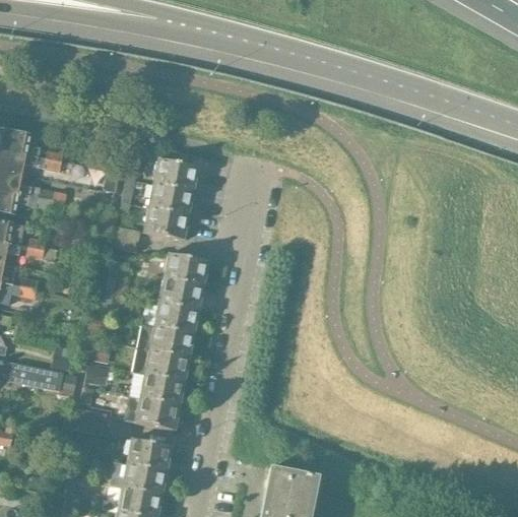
[(102,129),(90,126),(88,135),(101,137),(102,129)]
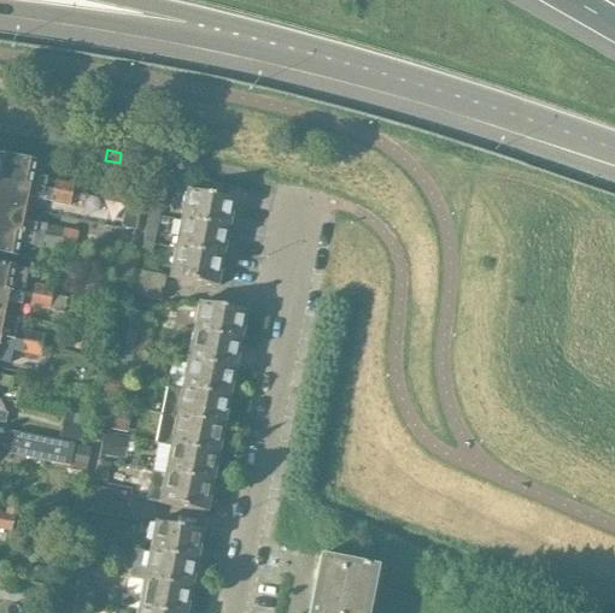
[(33,174),(35,160),(0,152),(0,177),(45,187),(47,176),(33,174)]
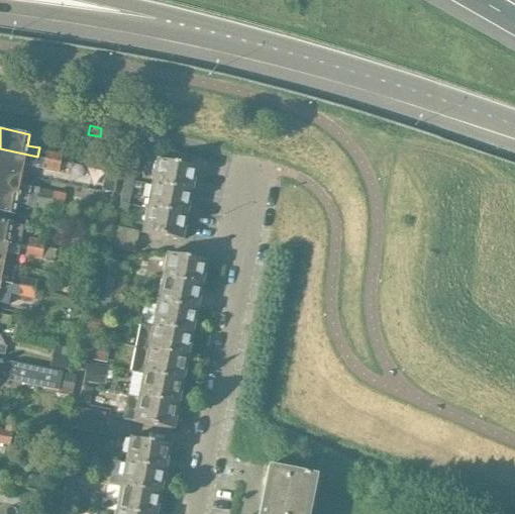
[(160,146),(158,158),(185,164),(187,151),(160,146)]
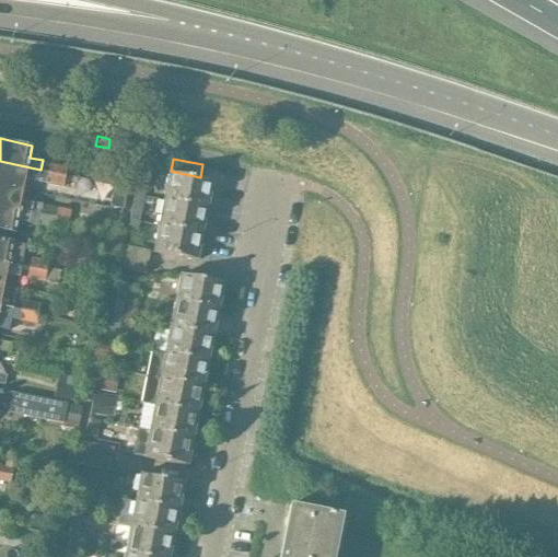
[(39,180),(41,170),(0,161),(0,183),(24,187),(26,176),(39,180)]
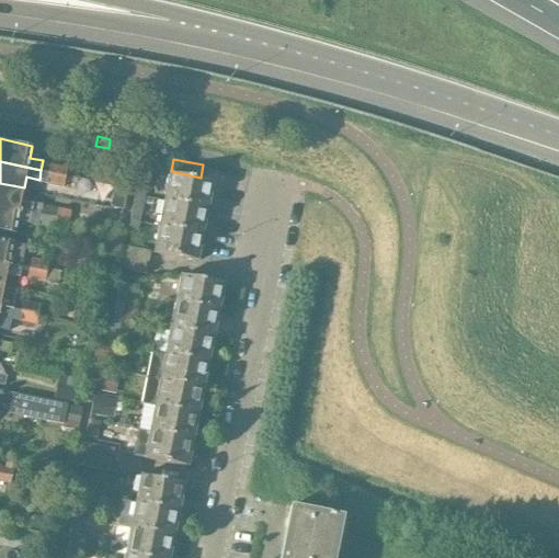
[(67,175),(69,166),(52,162),(49,172),(67,175)]
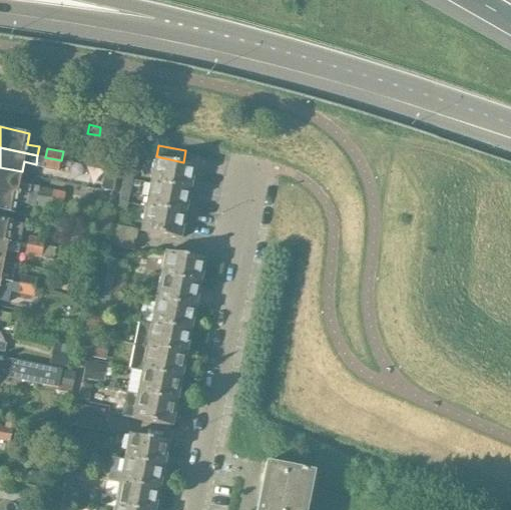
[(63,150),(62,158),(80,161),(82,152),(73,150),(73,152),(63,150)]
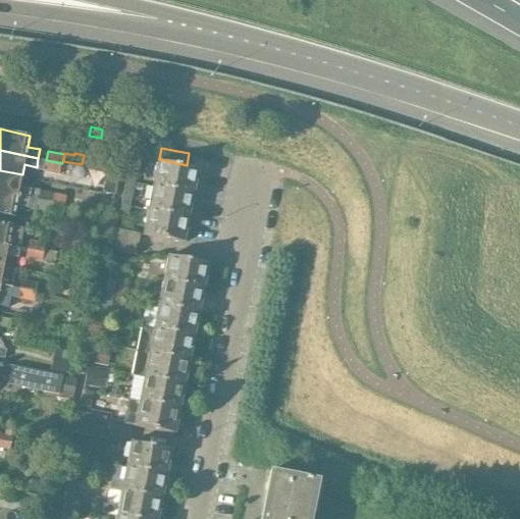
[(62,163),(46,160),(38,158),(37,167),(60,172),(62,163)]
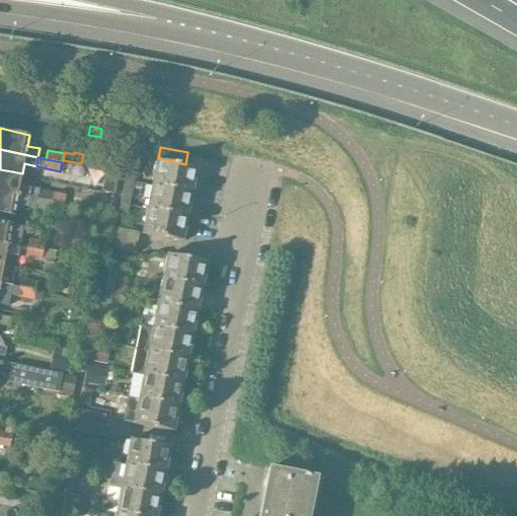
[(198,166),(186,164),(158,158),(153,183),(193,191),(198,166)]
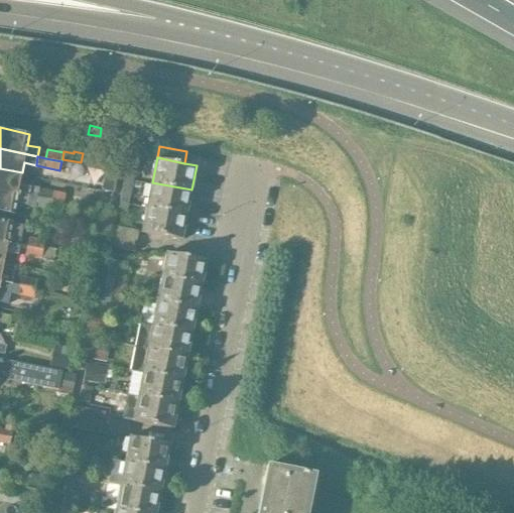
[(129,161),(126,177),(134,178),(137,163),(129,161)]
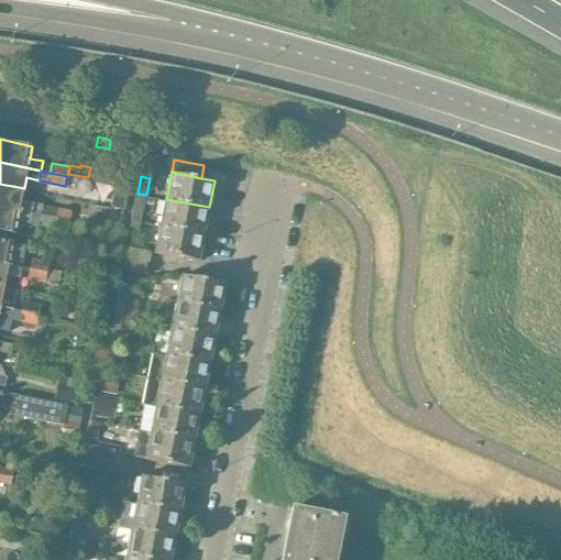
[(22,200),(24,188),(0,184),(0,206),(33,212),(35,202),(22,200)]
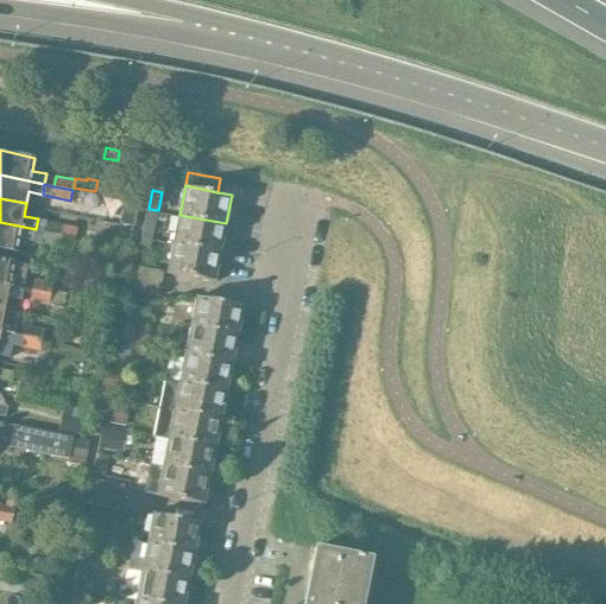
[(125,204),(121,222),(136,224),(139,207),(125,204)]
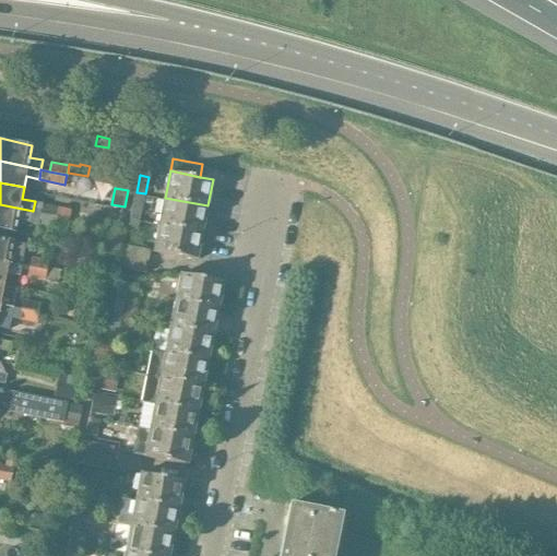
[(145,193),(137,192),(133,210),(142,211),(145,193)]
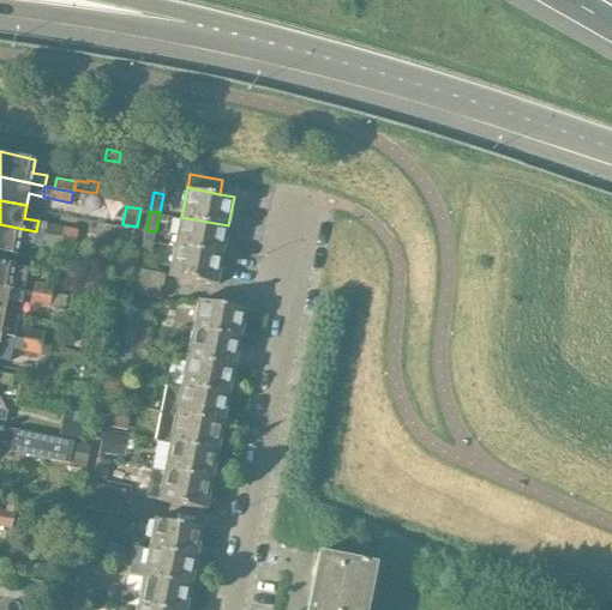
[(228,225),(181,217),(175,245),(222,254),(228,225)]
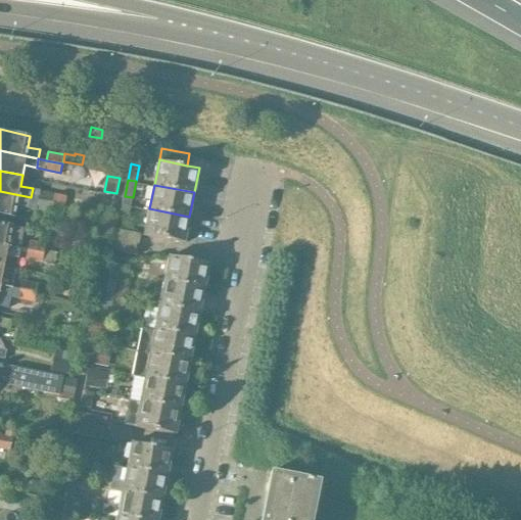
[(65,204),(66,195),(33,188),(31,197),(38,199),(65,204)]
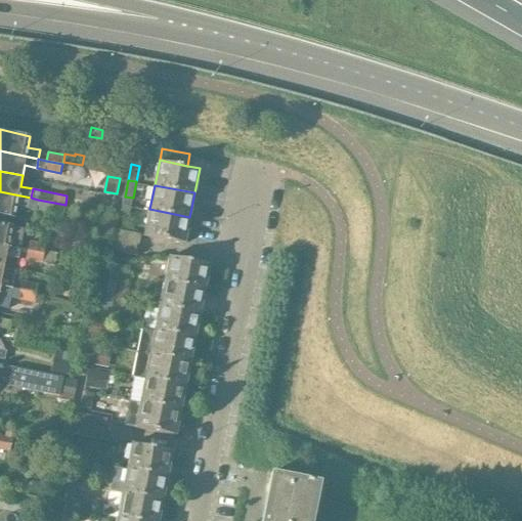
[(29,207),(31,198),(0,191),(0,212),(14,216),(16,205),(29,207)]
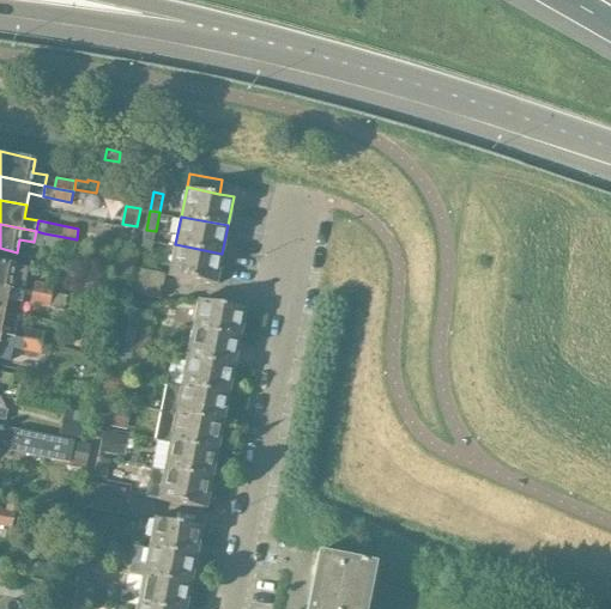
[(74,250),(77,239),(44,233),(43,243),(74,250)]
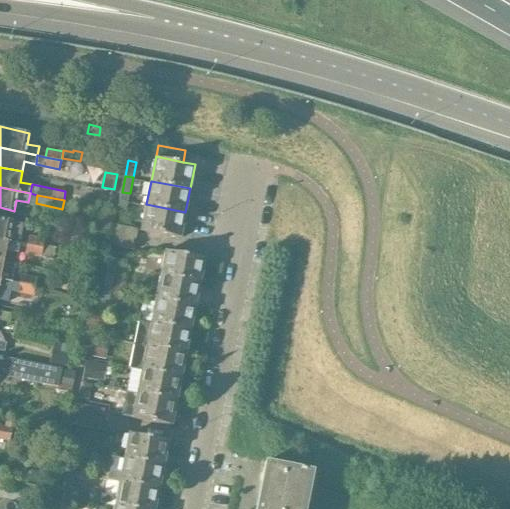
[(120,199),(119,207),(127,209),(128,201),(120,199)]
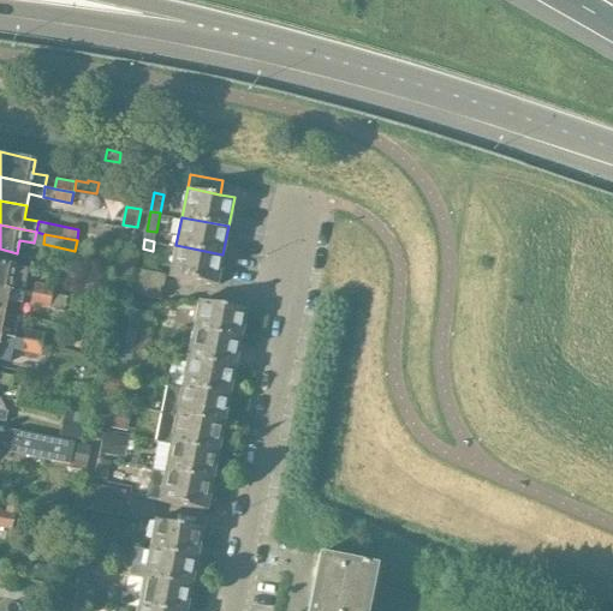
[(222,255),(176,245),(170,275),(216,285),(222,255)]
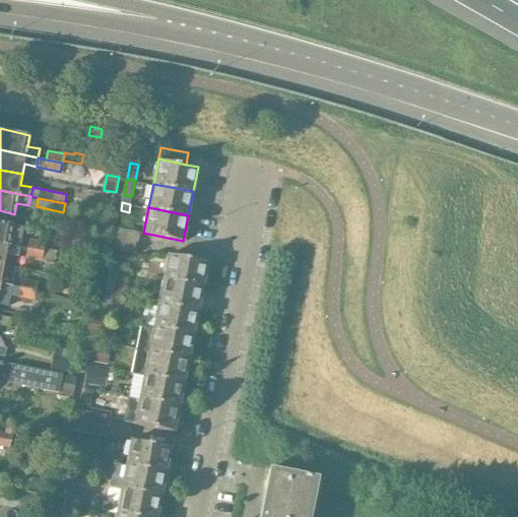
[(24,225),(12,223),(0,220),(0,242),(20,246),(24,225)]
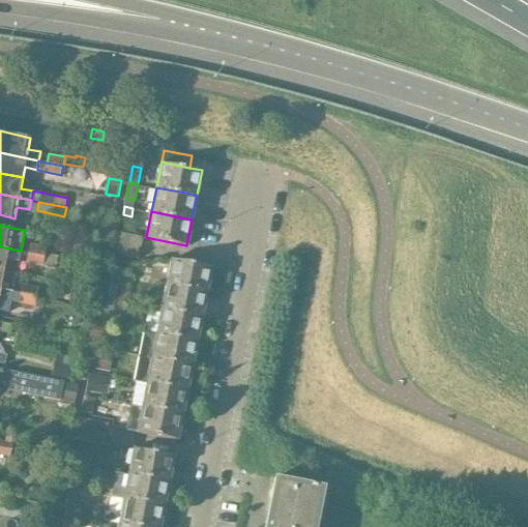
[(118,231),(116,241),(141,246),(143,236),(118,231)]
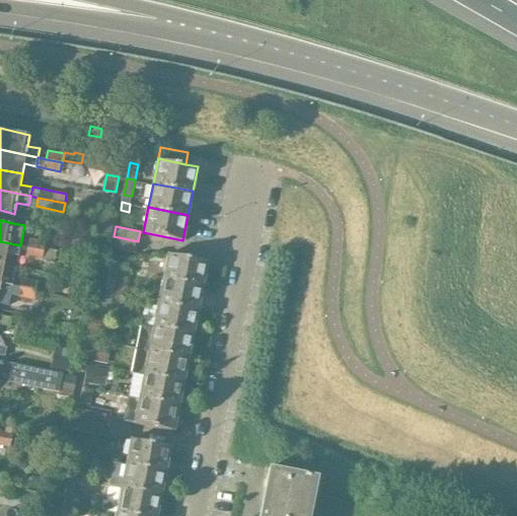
[(138,241),(114,236),(112,247),(135,253),(138,241)]
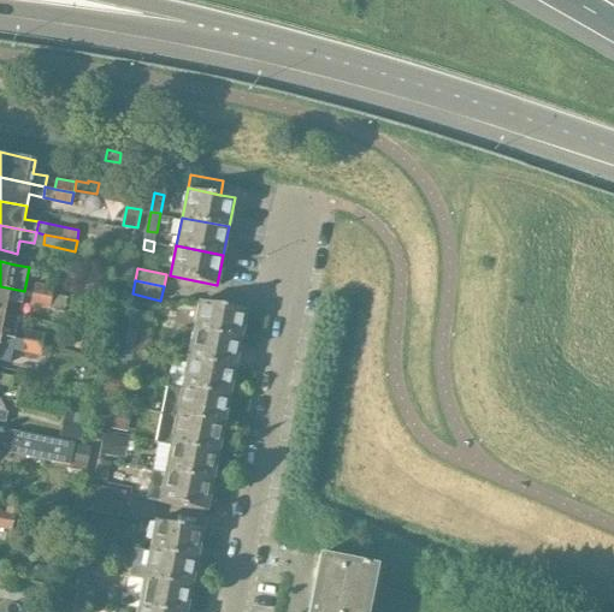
[(35,283),(34,293),(52,297),(53,293),(54,286),(35,283)]
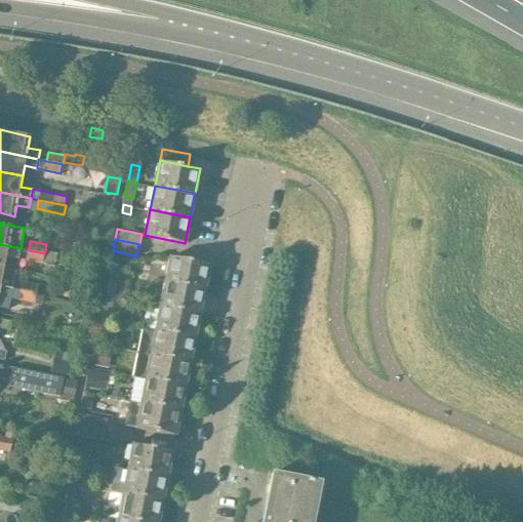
[(21,248),(0,244),(0,264),(4,266),(6,255),(18,257),(21,248)]
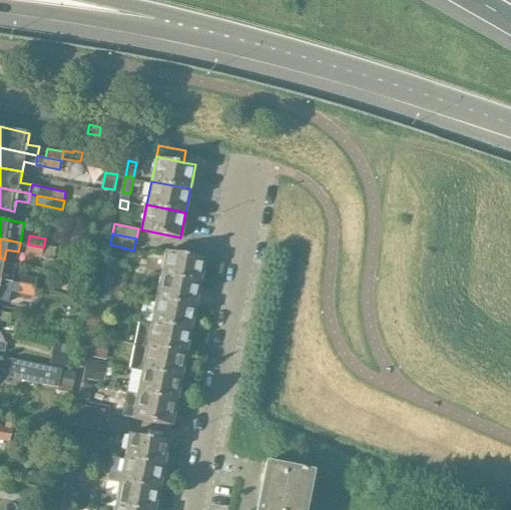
[(43,247),(28,244),(26,253),(54,258),(56,246),(44,244),(43,247)]
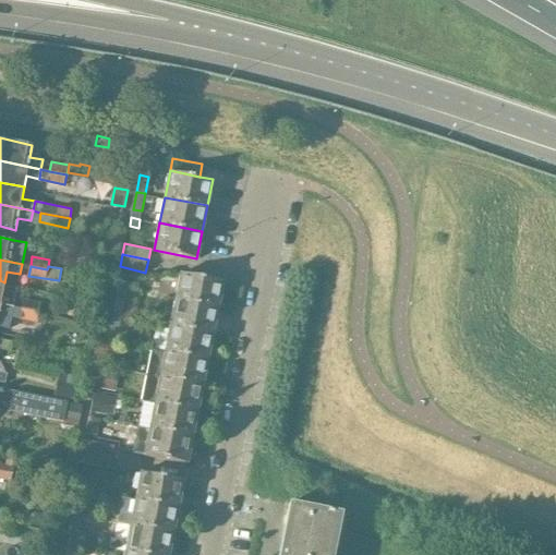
[(224,281),(181,273),(176,299),(218,308),(224,281)]
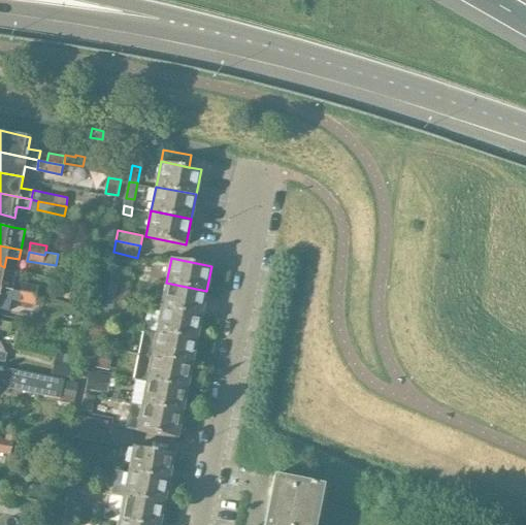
[(122,265),(113,264),(107,295),(102,320),(110,322),(119,324),(122,307),(113,305),(118,285),(128,287),(131,266),(122,265)]
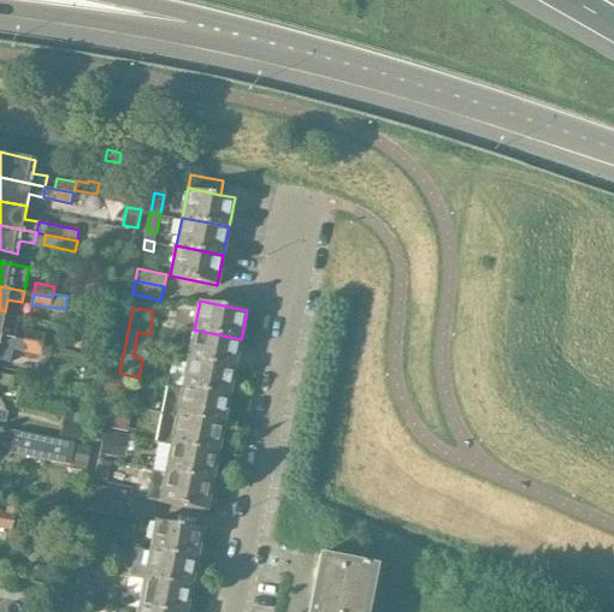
[(5,312),(0,309),(0,334),(15,338),(17,327),(3,324),(5,312)]
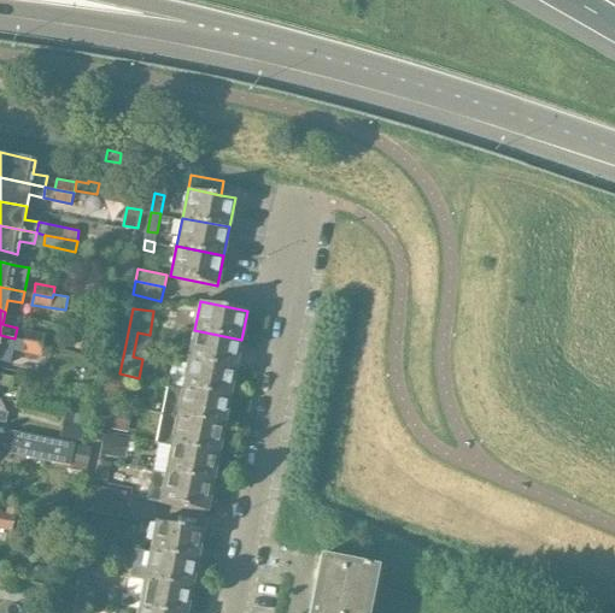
[(42,343),(45,332),(27,329),(24,340),(42,343)]
